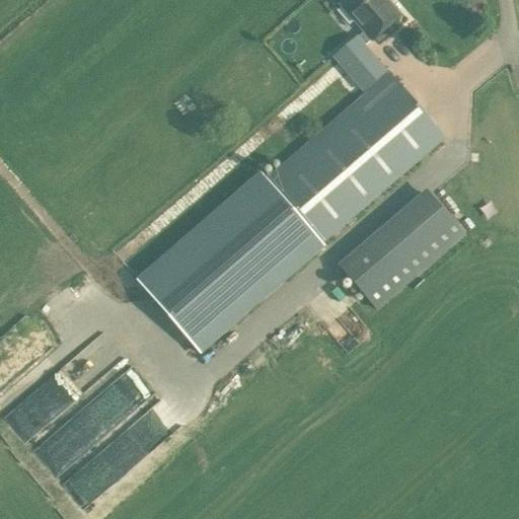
[(382,0),(381,1),(379,0),(344,0),(340,3),(364,31),(357,38),(364,46),(371,40),(372,41),(399,16),(385,0),(382,0)]
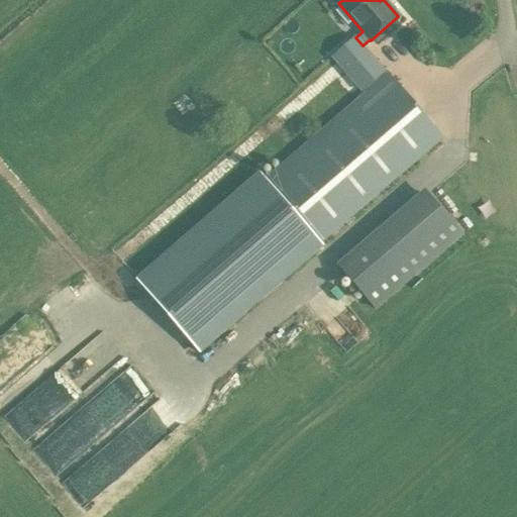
[(385,71),(363,45),(355,37),(332,58),(362,91),(363,90),(365,93),(266,179),(260,173),(135,280),(200,354),(324,246),(320,242),(442,138),(387,74),(386,75),(384,72),(385,71)]
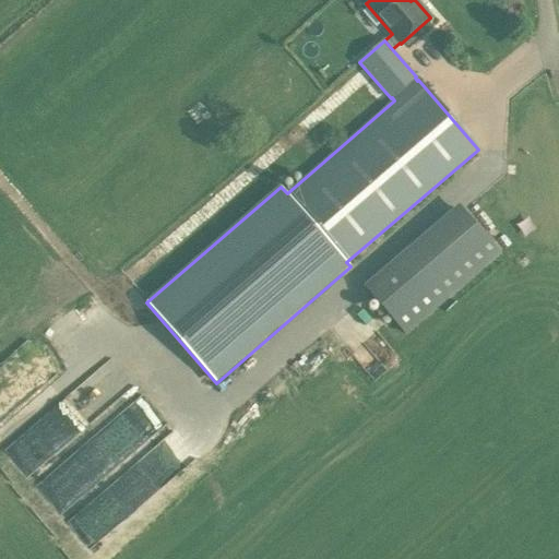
[(499,253),(464,212),(370,292),(405,334),(499,253)]
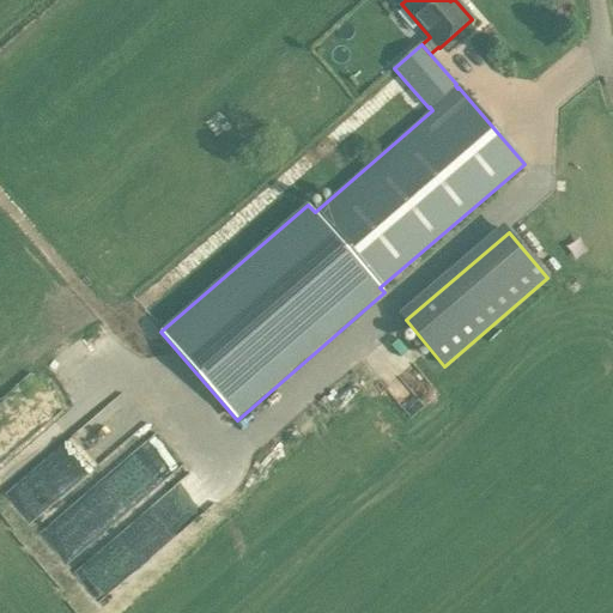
[(70,480),(46,459),(11,496),(35,517),(70,480)]
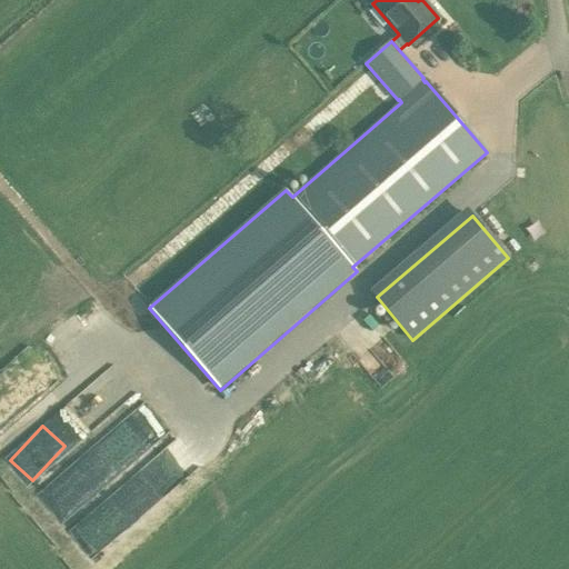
[(102,503),(119,520),(136,505),(139,506),(153,492),(160,492),(161,478),(168,478),(187,461),(187,448),(169,429),(125,470),(126,447),(118,447),(109,437),(89,455),(89,468),(82,473),(76,473),(71,477),(58,477),(40,492),(55,509),(83,510),(77,502),(77,491),(90,492),(100,502),(102,503)]
